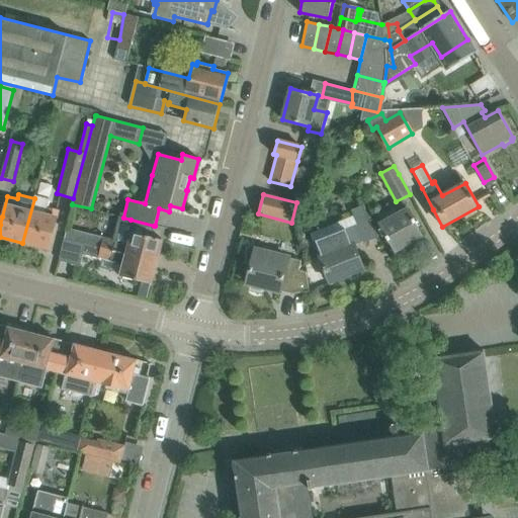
[(34,198),(22,243),(49,250),(54,230),(59,208),(48,206),(49,201),(34,198)]
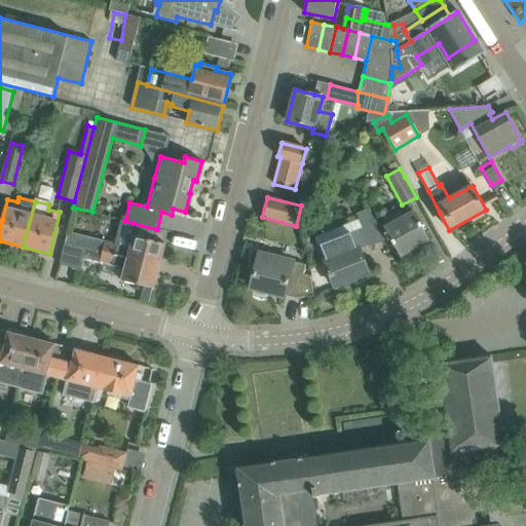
[(375,220),(368,210),(357,214),(370,247),(383,241),(375,220)]
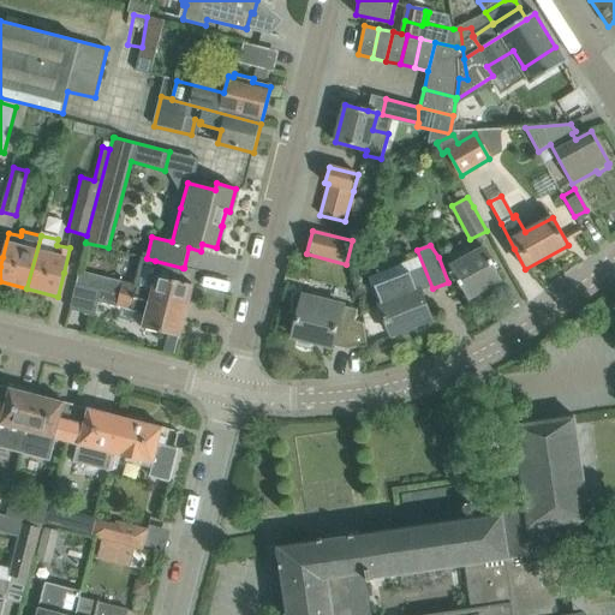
[(494,264),(491,260),(484,248),(449,267),(458,281),(460,286),(469,299),(502,281),(493,264),(494,264)]
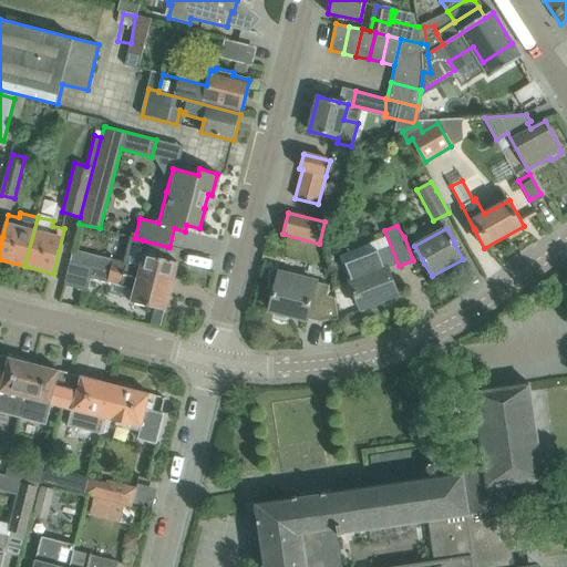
[(156,257),(158,250),(142,246),(121,240),(116,259),(105,257),(102,269),(172,287),(178,263),(165,259),(156,257)]
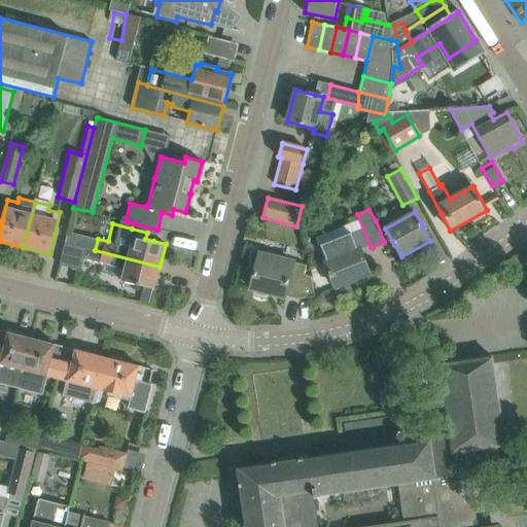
[(153,241),(156,230),(133,223),(132,229),(147,233),(145,239),(153,241)]
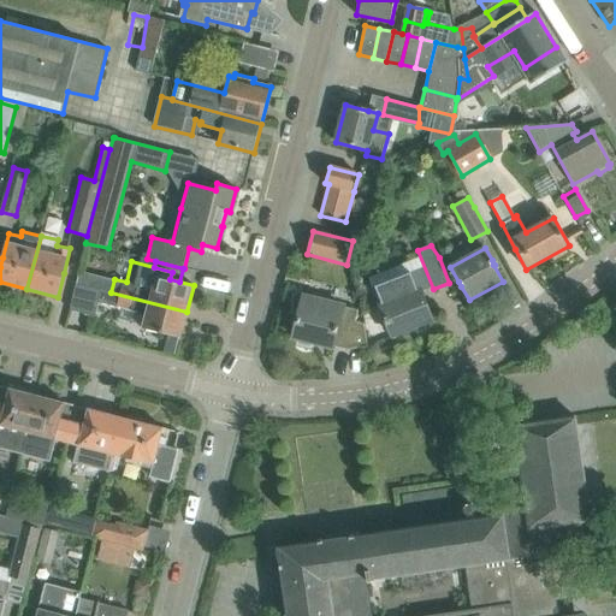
[(373,288),(380,307),(391,336),(432,320),(421,291),(428,289),(421,268),(392,280),(373,288)]
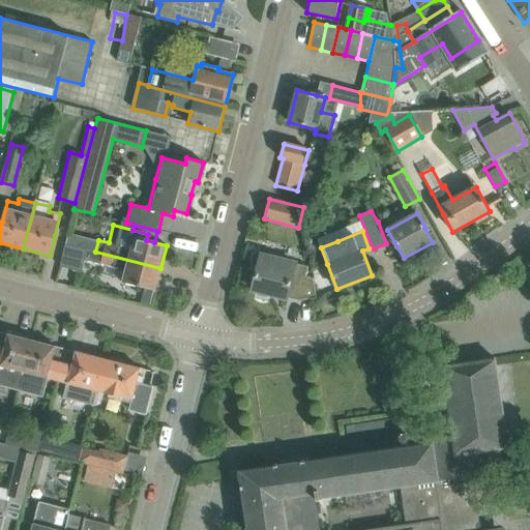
[(160,268),(95,252),(66,244),(60,267),(82,272),(85,261),(126,271),(123,283),(155,291),(160,268)]
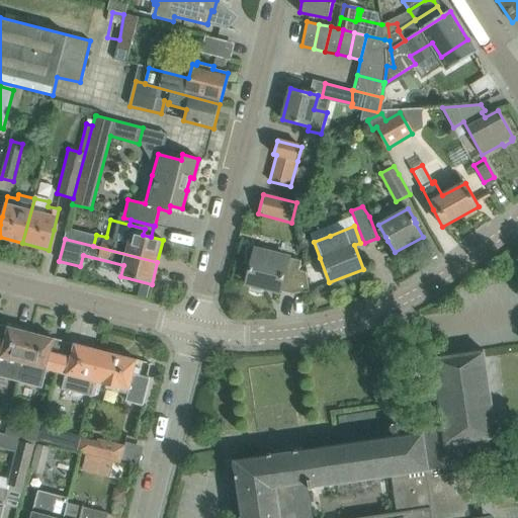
[(273,259),(274,255),(255,250),(246,283),(252,285),(251,289),(261,291),(262,287),(280,292),(280,291),(293,294),(309,291),(306,272),(299,270),(303,259),(288,256),(286,262),(273,259)]
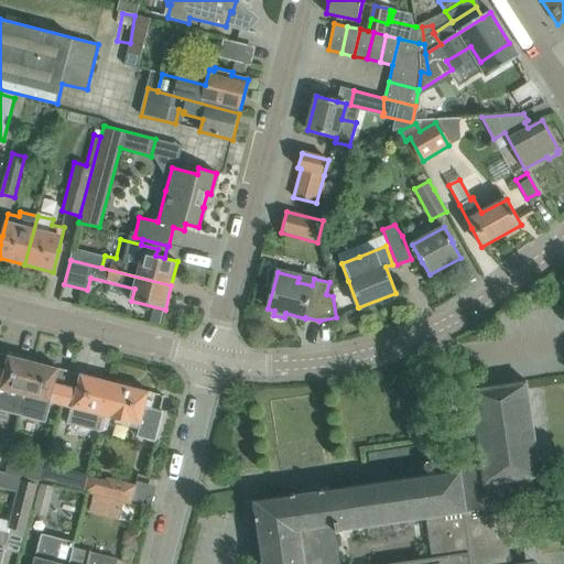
[(153,308),(149,323),(160,326),(163,311),(153,308)]
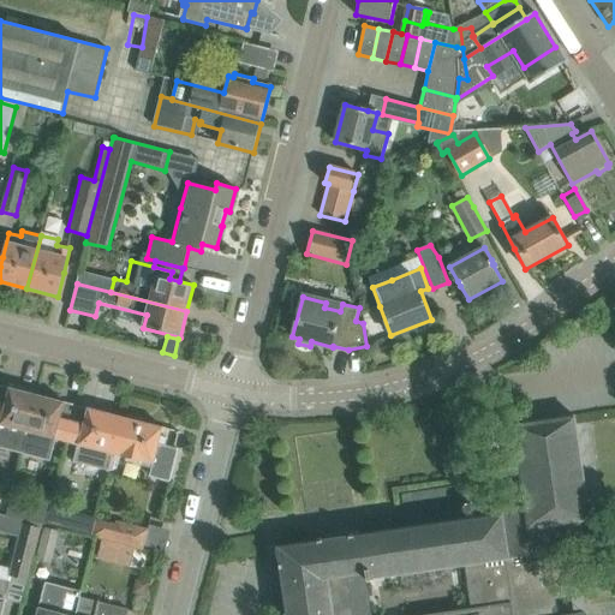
[(0,446),(23,453),(37,395),(10,388),(5,404),(0,402),(0,446)]
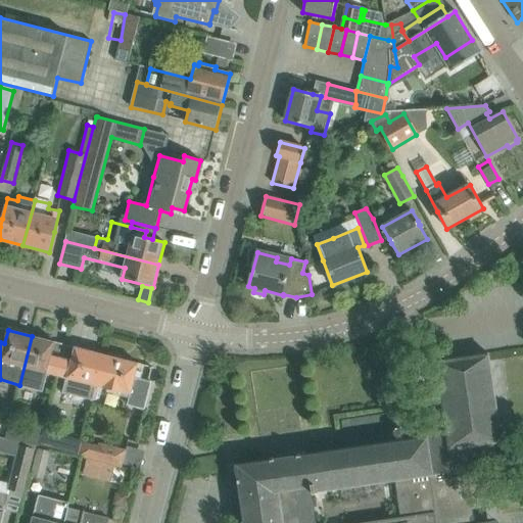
[(56,376),(61,359),(51,355),(55,342),(32,336),(19,385),(18,386),(45,392),(49,375),(56,376)]
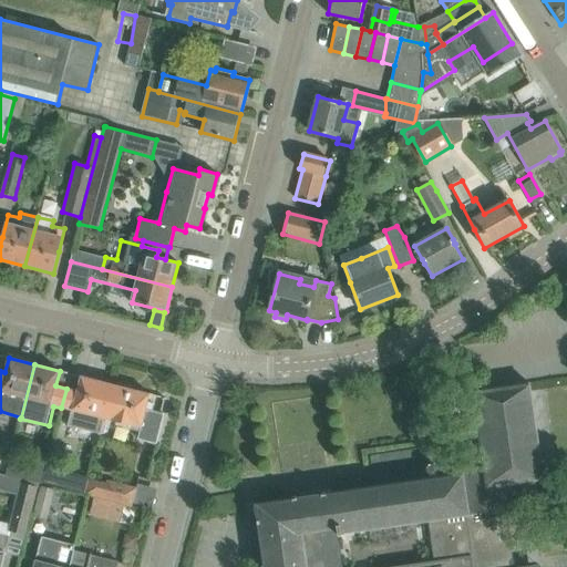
[(100,434),(104,419),(113,384),(81,377),(76,391),(66,389),(61,408),(71,411),(68,426),(100,434)]
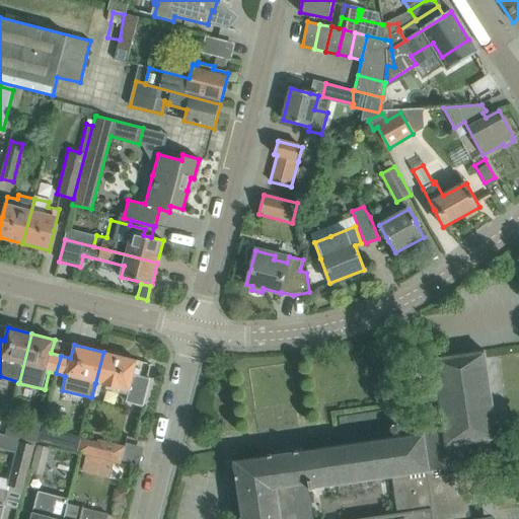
[(470,518),(466,488),(464,473),(503,468),(503,466),(501,466),(485,351),(433,358),(443,431),(398,438),(398,434),(400,431),(399,427),(396,425),(392,426),(390,429),(391,432),(393,435),(394,439),(289,454),(288,450),(276,451),(277,456),(234,462),(236,480),(237,480),(242,518),(470,518)]
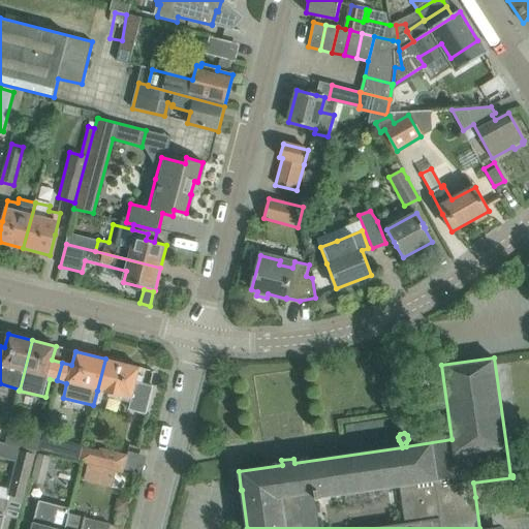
[(130,400),(128,410),(146,415),(153,386),(142,383),(144,377),(138,376),(141,368),(105,359),(97,391),(130,400)]
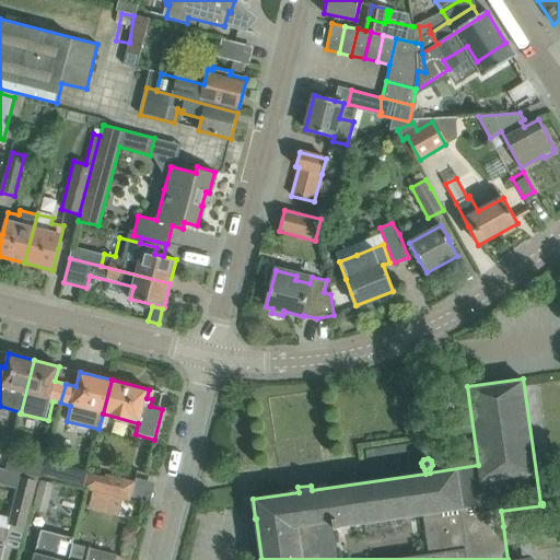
[(8,468),(43,477),(45,469),(45,466),(10,457),(8,468)]
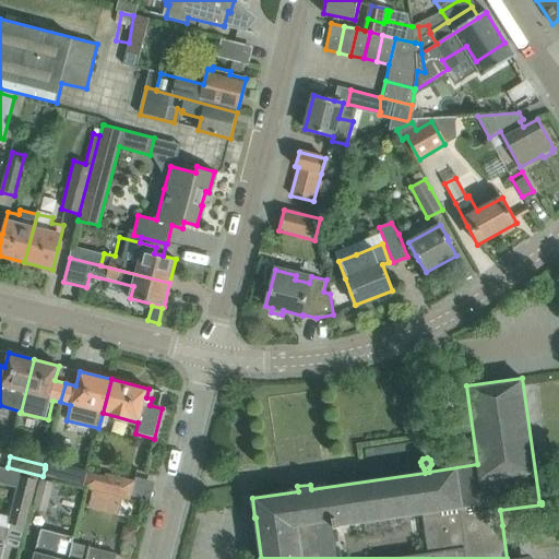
[(84,486),(88,470),(47,460),(45,465),(45,468),(43,476),(84,486)]
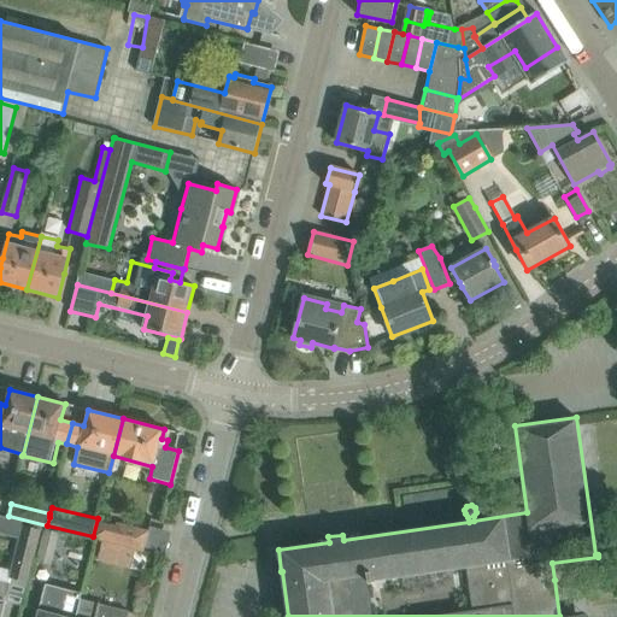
[(148,532),(125,526),(100,518),(95,539),(121,546),(144,552),(148,532)]
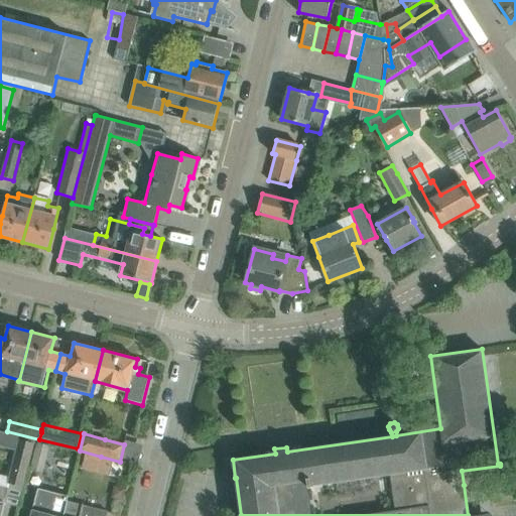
[(22,488),(34,443),(18,439),(7,484),(22,488)]
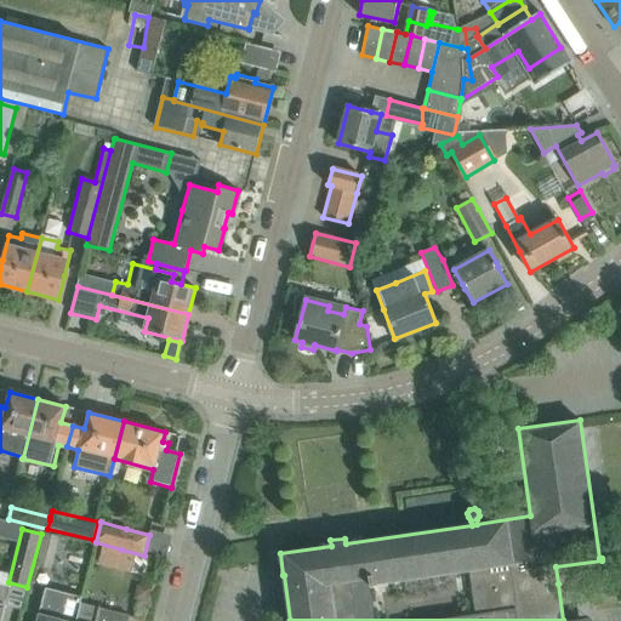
[(50,569),(58,536),(45,533),(36,565),(50,569)]
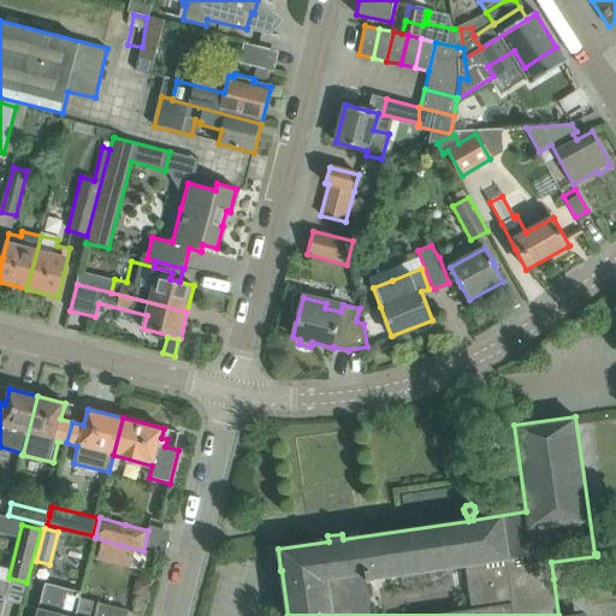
[(0,615),(1,615),(4,611),(6,600),(5,600),(9,591),(11,581),(0,579),(0,615)]
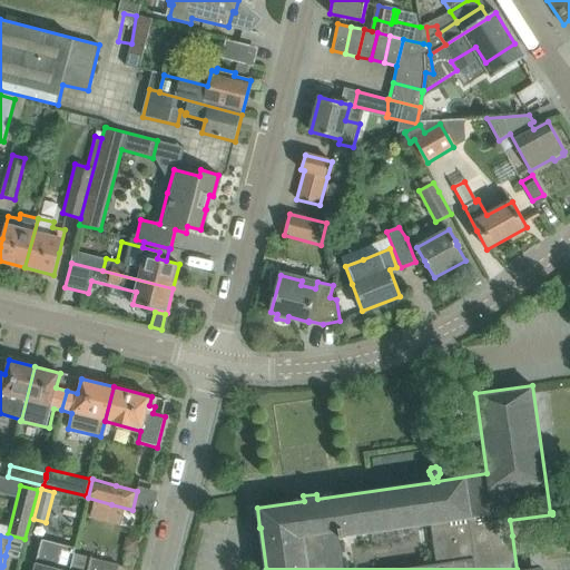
[(70,569),(75,553),(76,548),(42,539),(33,569),(70,569)]
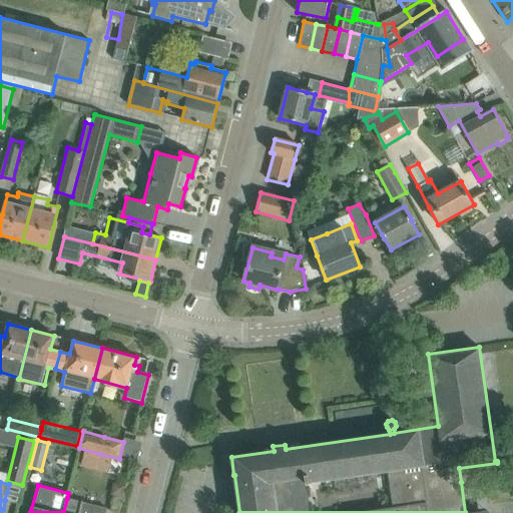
[(105,512),(106,509),(87,503),(67,498),(63,512),(105,512)]
